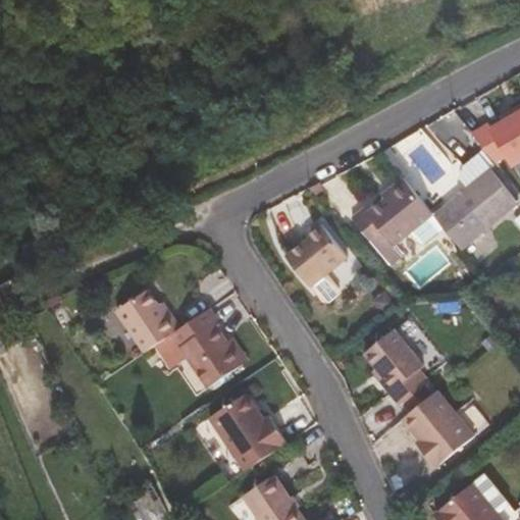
[(491,123),(489,119),(472,130),(496,157),(506,150),(513,160),(519,156),(519,100),(512,105),(515,109),(503,116),(491,123)]
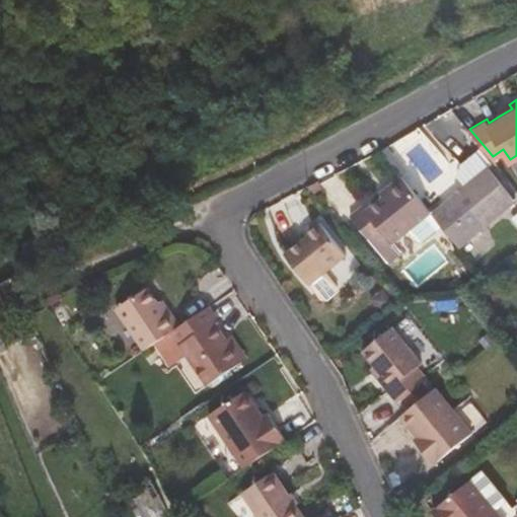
[(497,112),(500,116),(512,108),(509,104),(497,112)]
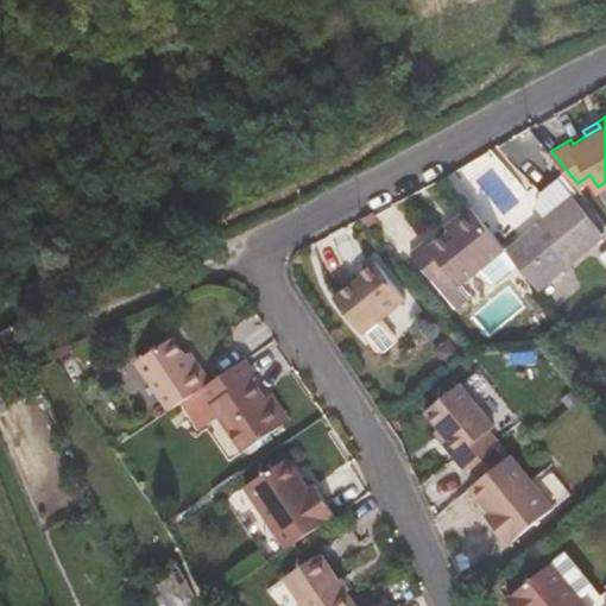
[(542,220),(573,194),(559,176),(526,203),(542,220)]
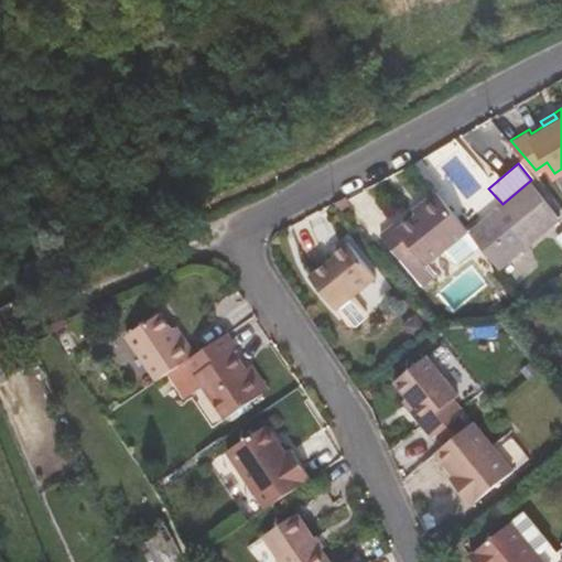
[(469,231),(478,242),(499,267),(561,216),(531,180),(503,204),(469,231)]
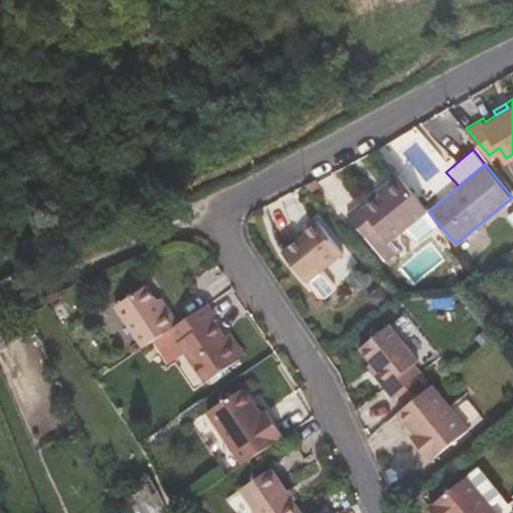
[(377,193),(397,175),(394,172),(374,190),(377,193)]
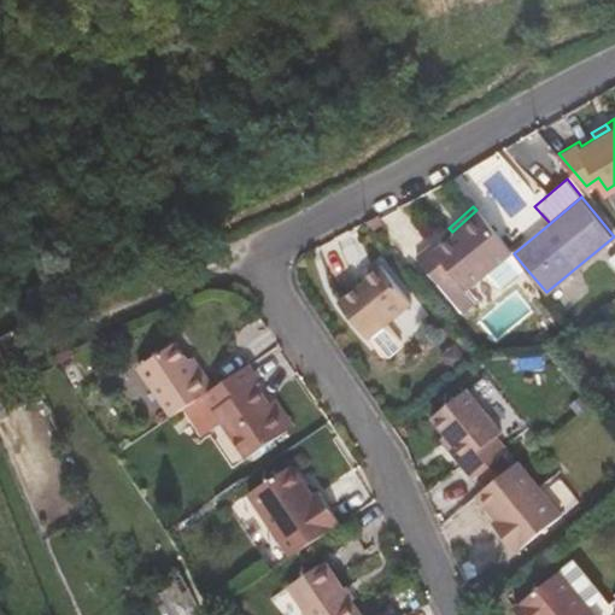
[(476,210),(452,232),(434,247),(429,244),(416,256),(443,288),(467,314),(523,265),(514,253),(476,210)]
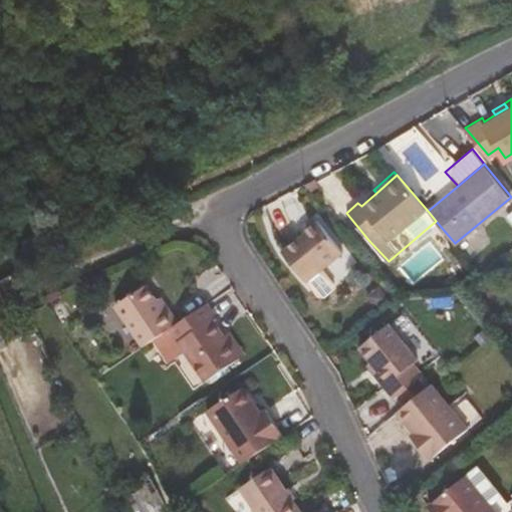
[(306,290),(323,277),(343,260),(317,227),(303,239),(305,242),(283,261),(306,290)]
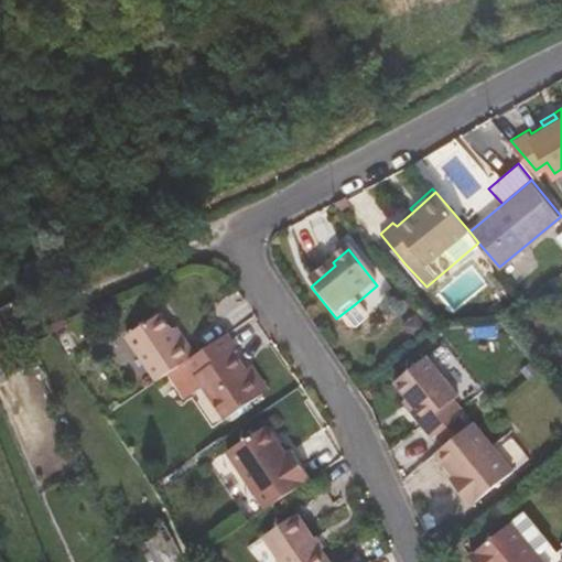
[(355,304),(336,319),(350,335),(356,336),(367,327),(368,321),(355,304)]
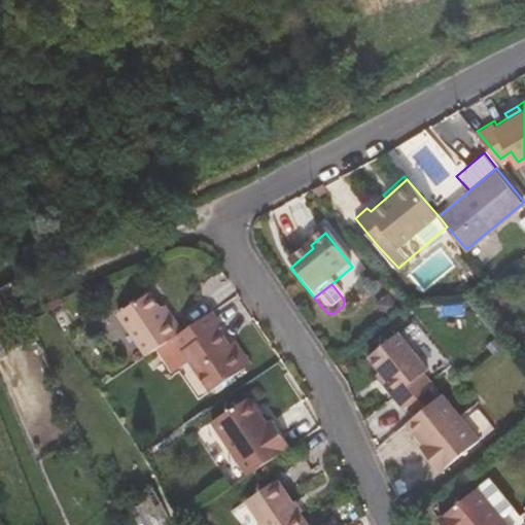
[(174,329),(178,327),(170,313),(165,316),(156,304),(147,287),(114,307),(140,350),(167,335),(174,329)]
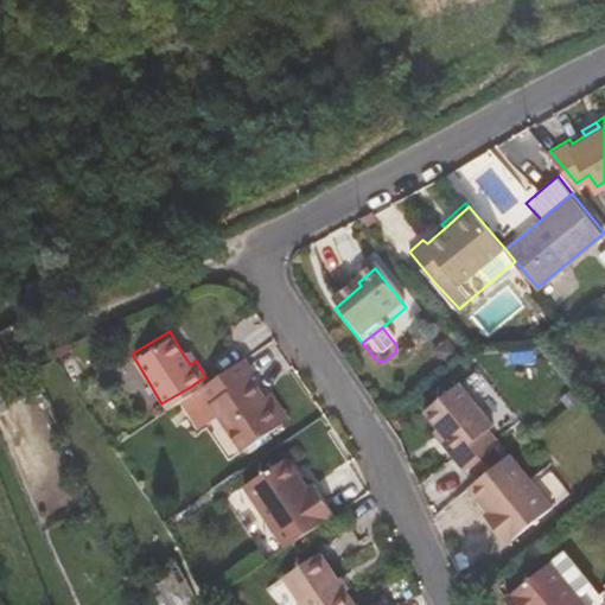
[(186,346),(180,350),(190,364),(196,361),(186,346)]
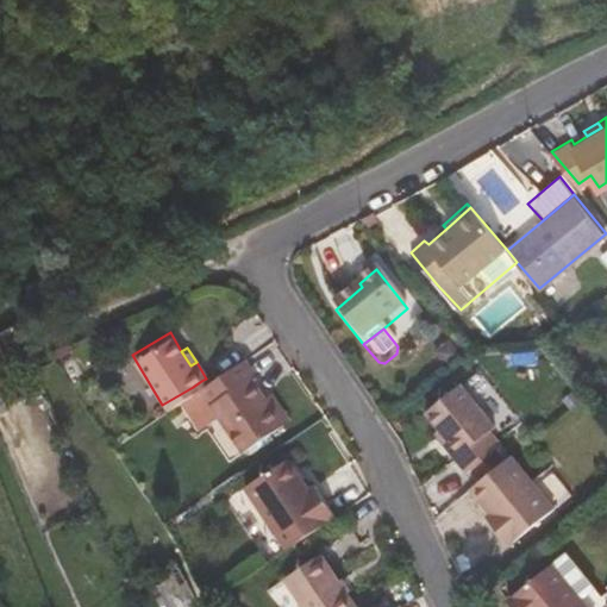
[(275,425),(258,396),(246,376),(251,374),(242,357),(206,379),(201,381),(193,387),(232,451),(275,425)]
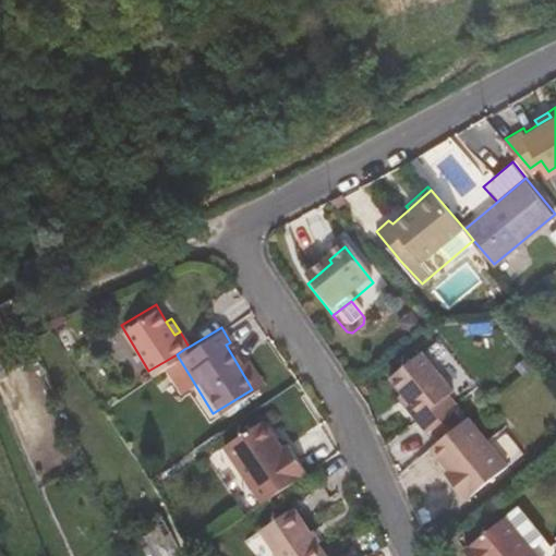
[(0,367),(12,362),(5,347),(0,349),(0,367)]
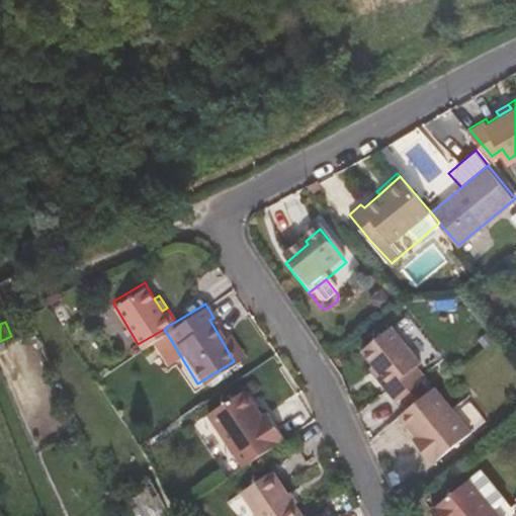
[(416,384),(420,381),(429,374),(389,327),(360,351),(372,365),(390,385),(384,390),(396,402),(401,398),(416,384)]
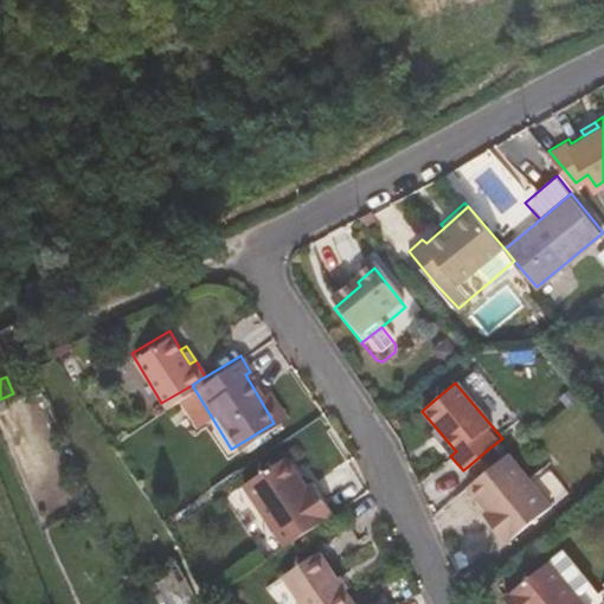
[(257,394),(274,423),(281,419),(264,391),(257,394)]
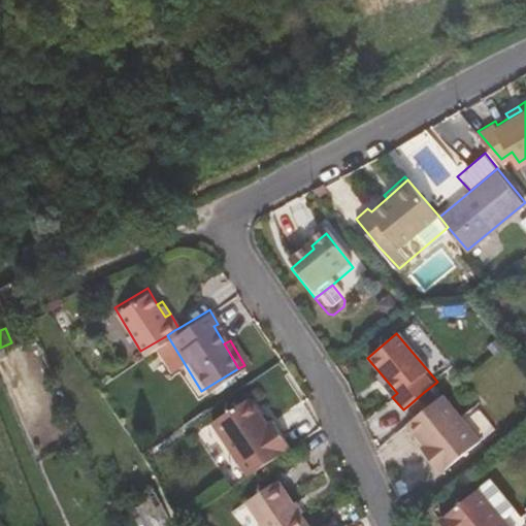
[(380,372),(374,376),(392,397),(397,393),(380,372)]
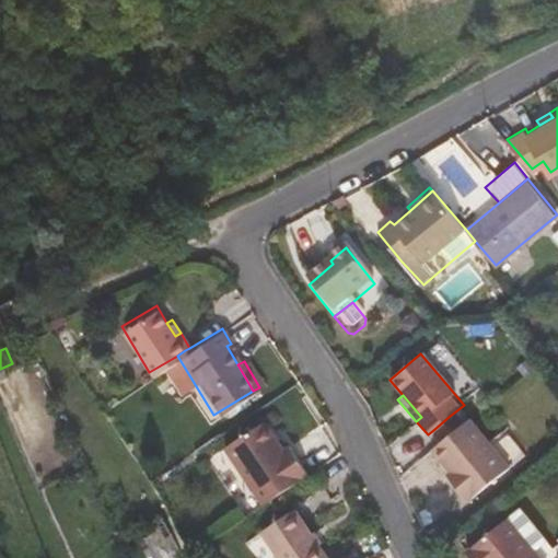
[(454,413),(450,416),(433,430),(442,441),(450,433),(463,423),(454,413)]
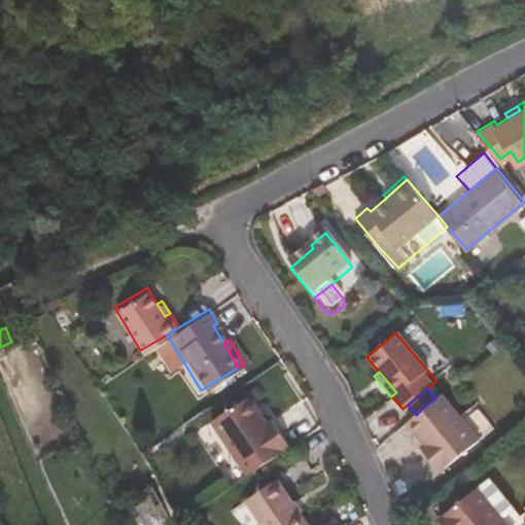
[(207,418),(240,474),(284,447),(267,419),(261,422),(245,394),(207,418)]
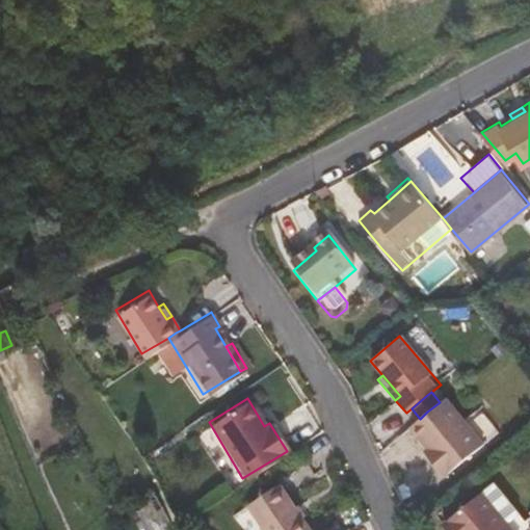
[(440,402),(427,412),(420,419),(409,427),(427,449),(433,456),(430,459),(444,476),(483,443),(445,398),(440,402)]
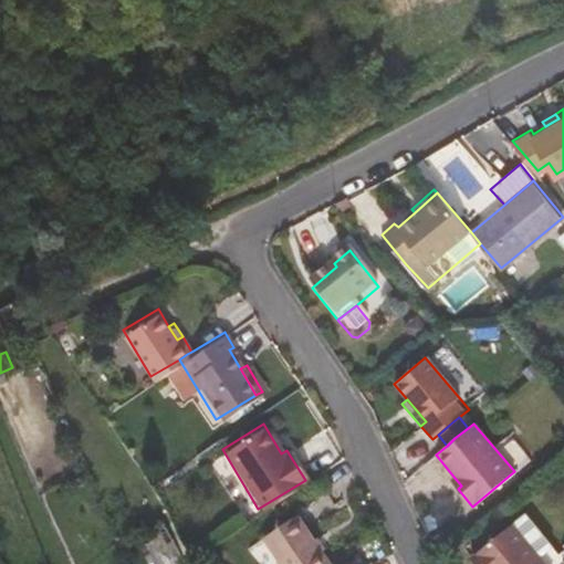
[(455,478),(451,481),(458,489),(461,486),(455,478)]
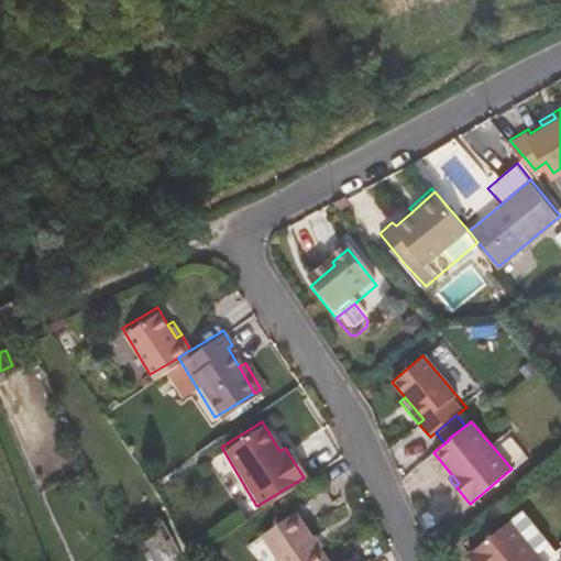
[(92,501),(96,510),(103,507),(99,496),(92,501)]
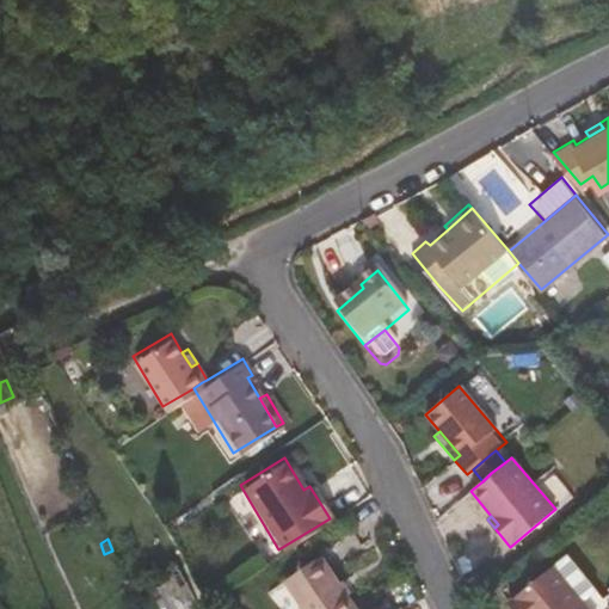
[(284,573),(305,608),(351,608),(356,607),(321,551),(284,573)]
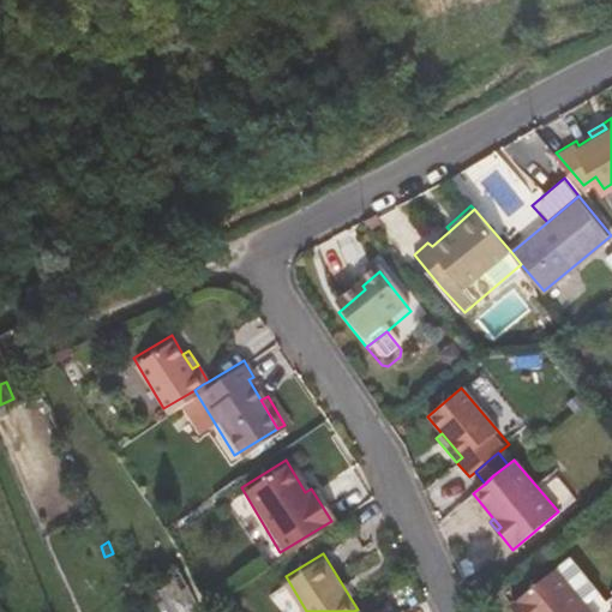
[(514,611),(591,611),(555,569),(510,606),(514,611)]
